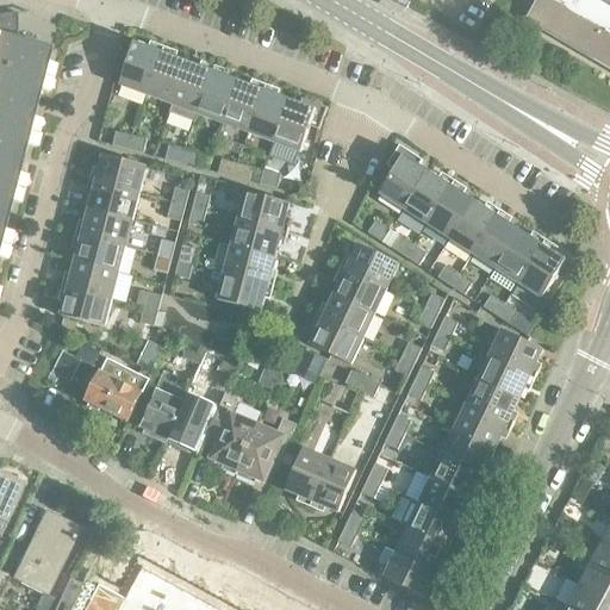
[(609,0),(536,0),(526,20),(609,70),(609,0)]
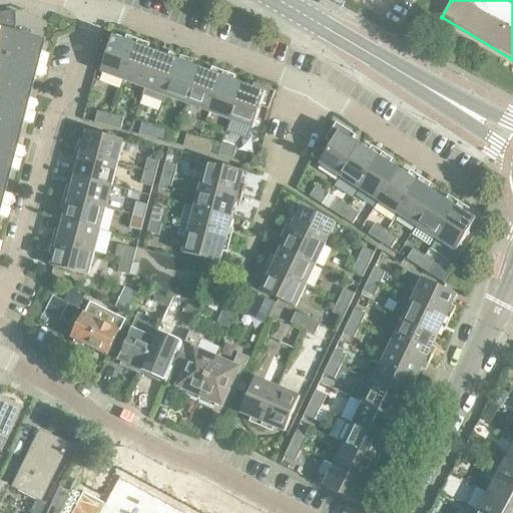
[(0,205),(3,193),(43,40),(7,31),(8,29),(7,29),(12,13),(14,12),(14,11),(0,12),(0,205)]
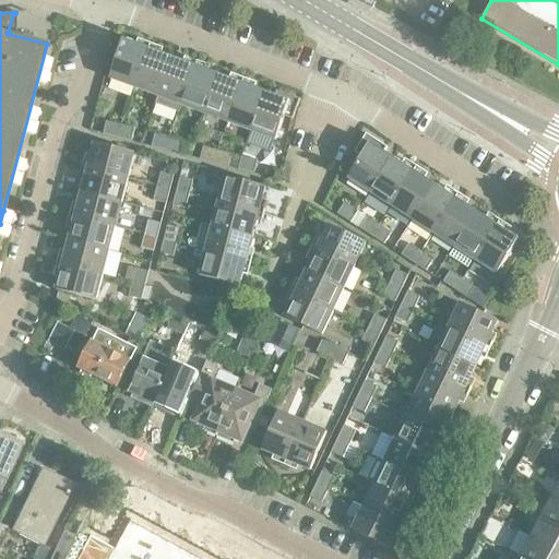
[(133,87),(150,43),(141,39),(139,45),(123,39),(109,79),(133,87)]
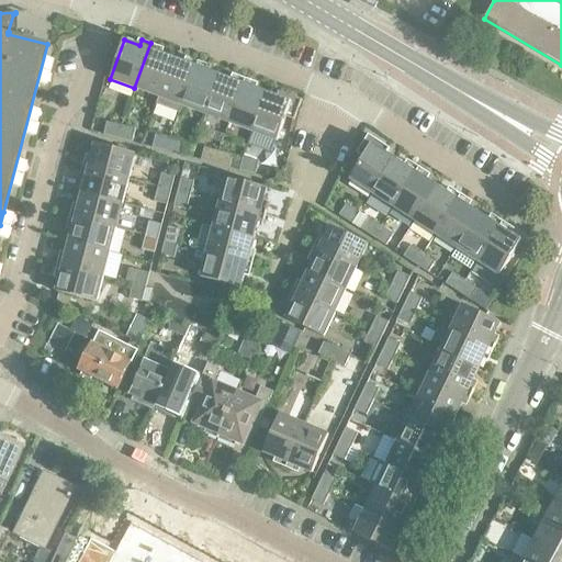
[(150,43),(134,88),(158,97),(172,57),(159,53),(161,47),(150,43)]
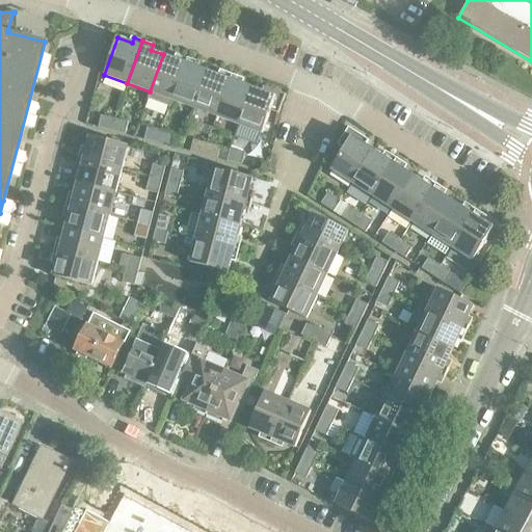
[(163,54),(150,91),(147,99),(169,107),(173,100),(188,57),(179,54),(177,59),(163,54)]
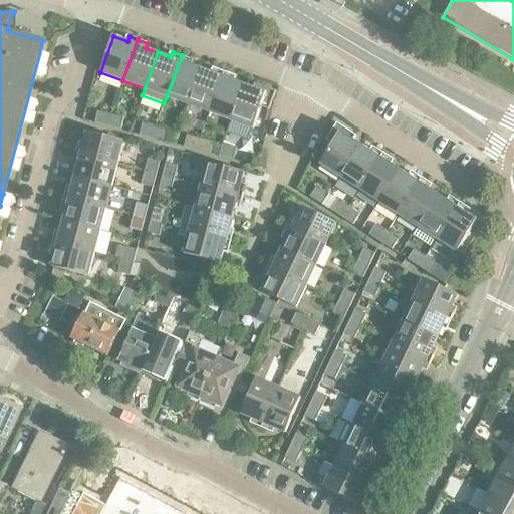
[(188,104),(201,68),(189,64),(190,59),(182,55),(167,96),(188,104)]
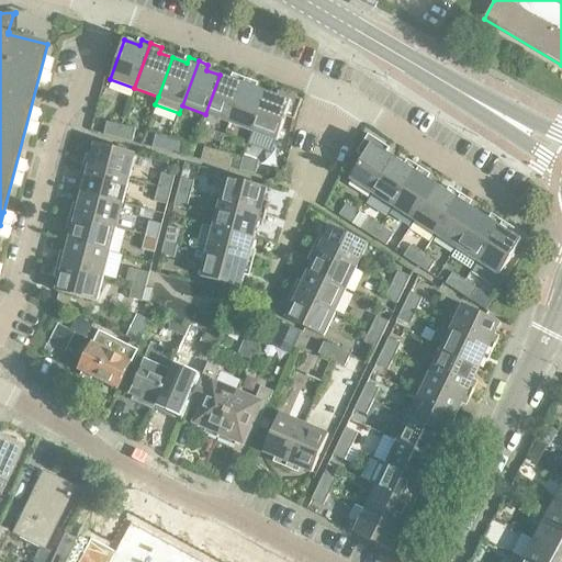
[(220,75),(205,114),(229,123),(245,78),(235,75),(234,80),(220,75)]
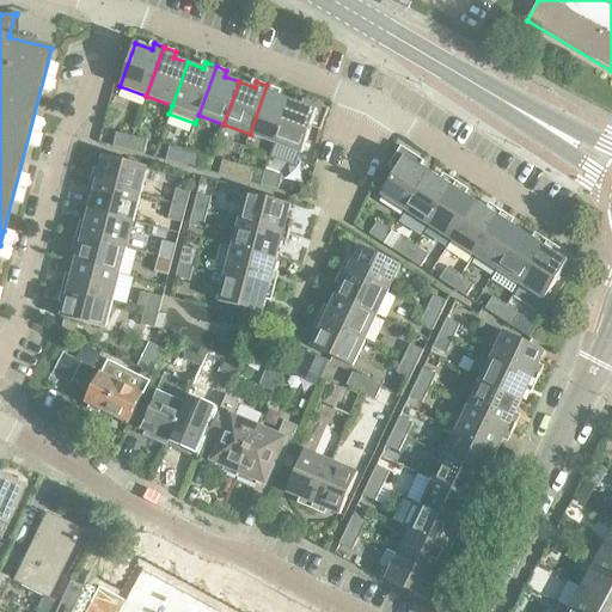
[(267,85),(250,134),(275,144),(291,101),(275,95),(277,90),(267,85)]
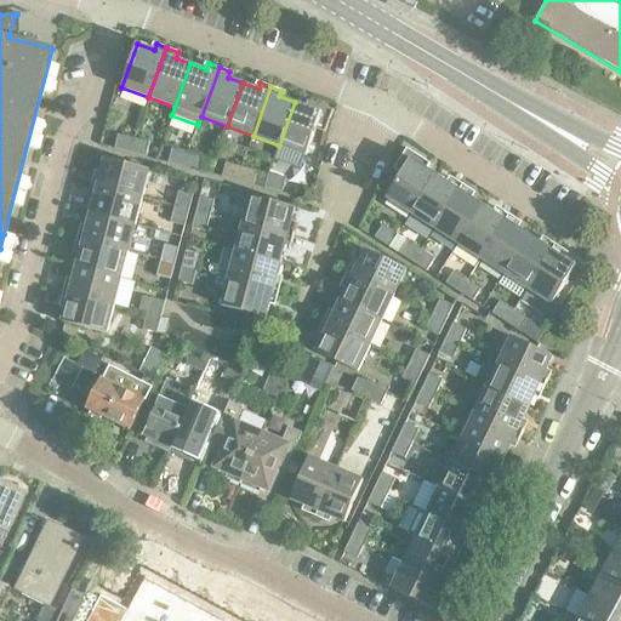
[(295,102),(279,146),(306,155),(315,130),(325,132),(334,109),(307,101),(305,106),(295,102)]
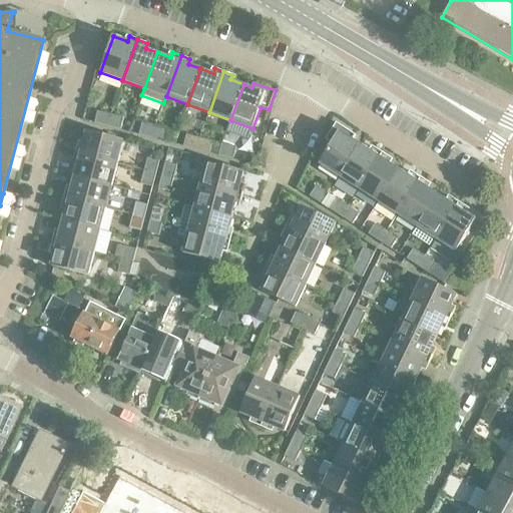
[(107,126),(110,114),(98,111),(95,123),(107,126)]
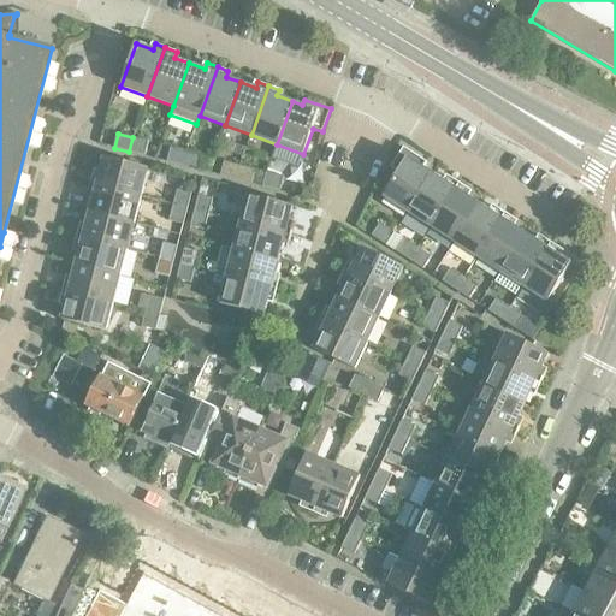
[(132,137),(129,152),(144,155),(149,142),(132,137)]
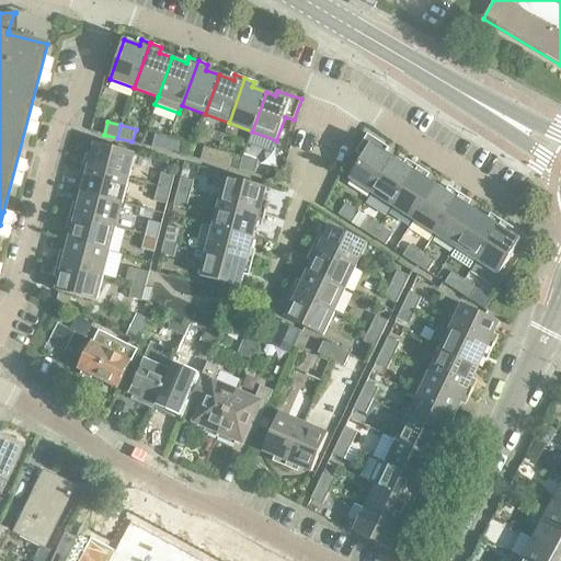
[(167,151),(170,138),(156,134),(152,147),(167,151)]
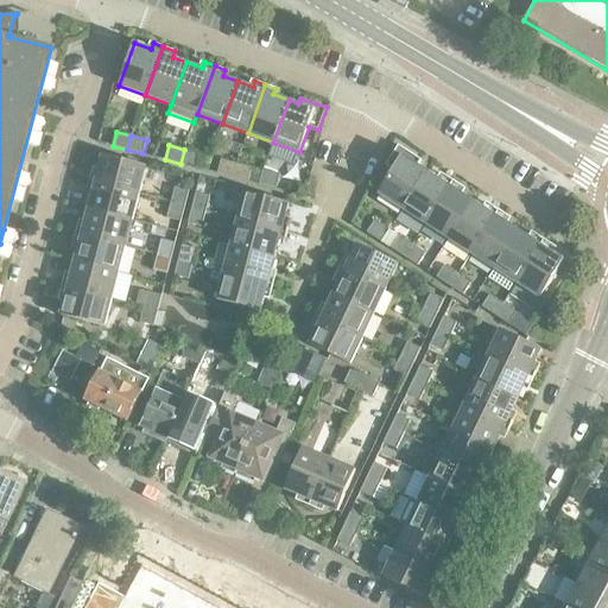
[(403,209),(428,171),(418,165),(422,160),(399,145),(386,165),(394,171),(379,194),(403,209)]
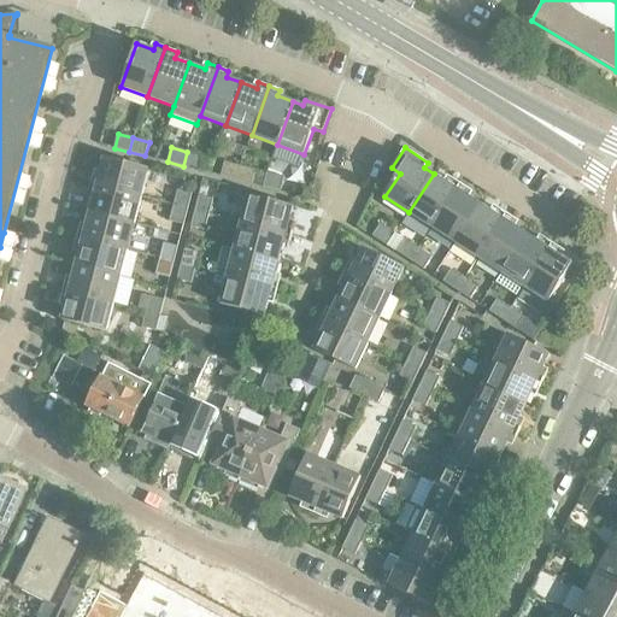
[(187,152),(183,166),(199,170),(203,156),(187,152)]
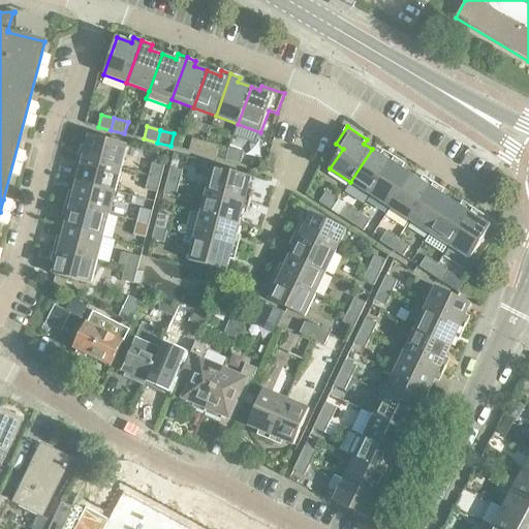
[(78,156),(121,168),(127,145),(89,134),(85,150),(80,148),(78,156)]
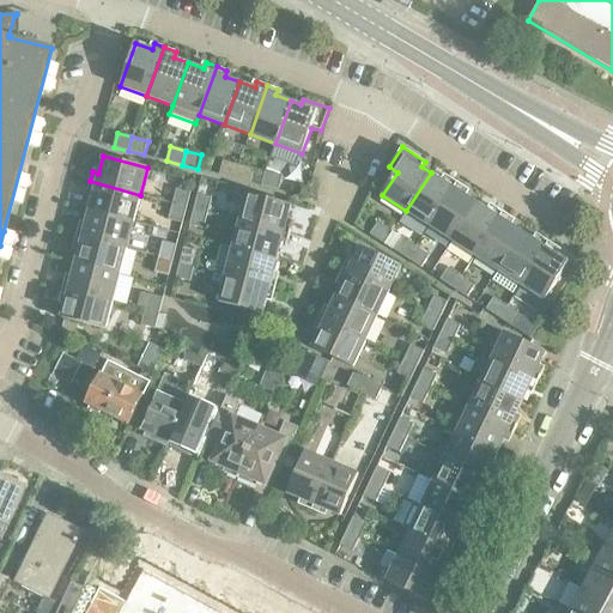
[(235,178),(238,164),(223,161),(219,175),(235,178)]
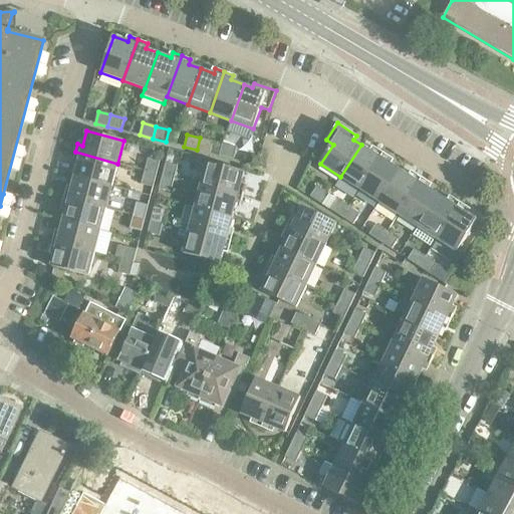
[(200,138),(197,150),(210,153),(213,142),(200,138)]
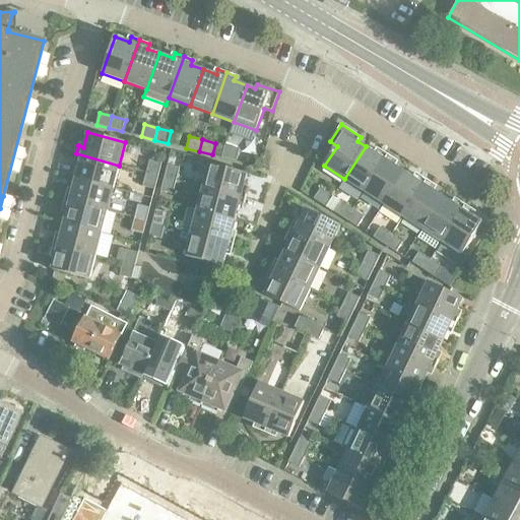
[(221,157),(237,161),(240,149),(224,145),(221,157)]
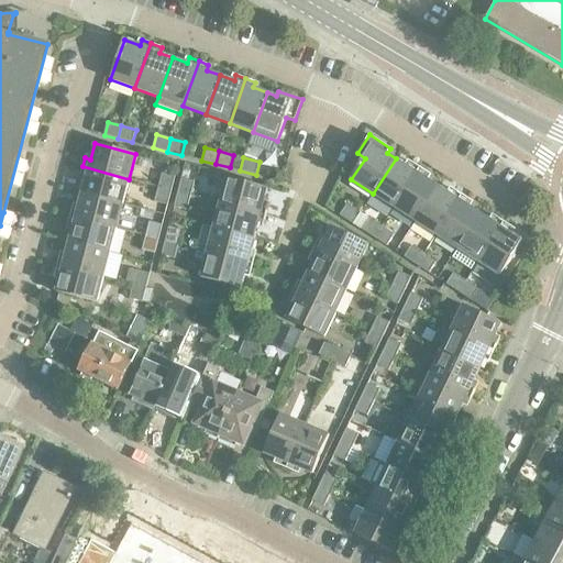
[(394,208),(420,167),(414,164),(411,168),(396,158),(373,194),(394,208)]
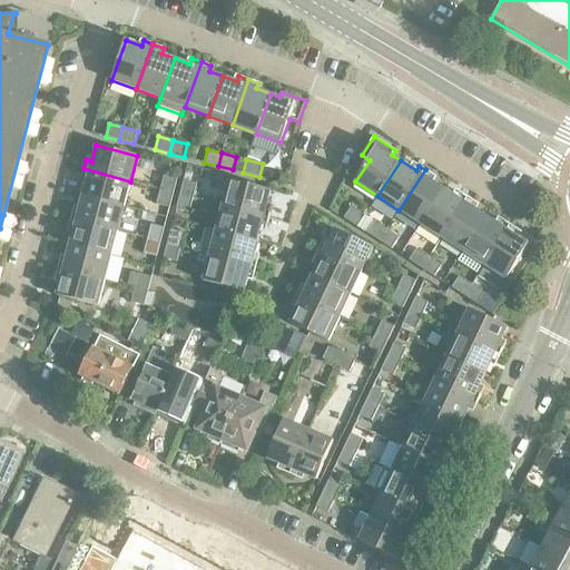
[(82,195),(124,206),(130,182),(84,168),(80,179),(86,182),(82,195)]
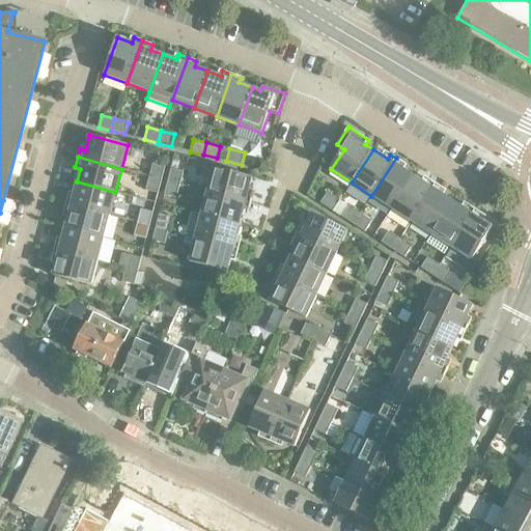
[(396,158),(371,196),(392,208),(413,175),(399,166),(402,162),(396,158)]
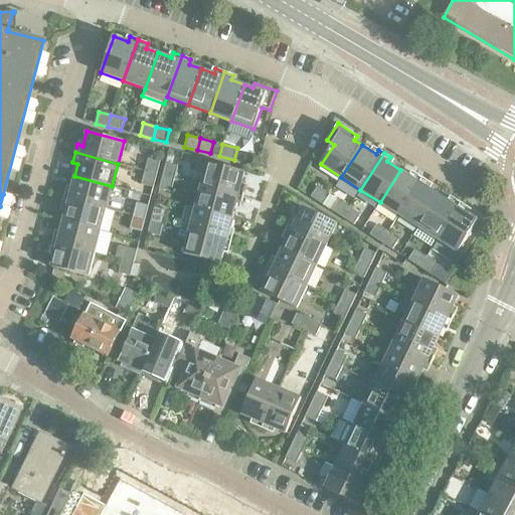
[(145,171),(157,174),(160,161),(149,158),(145,171)]
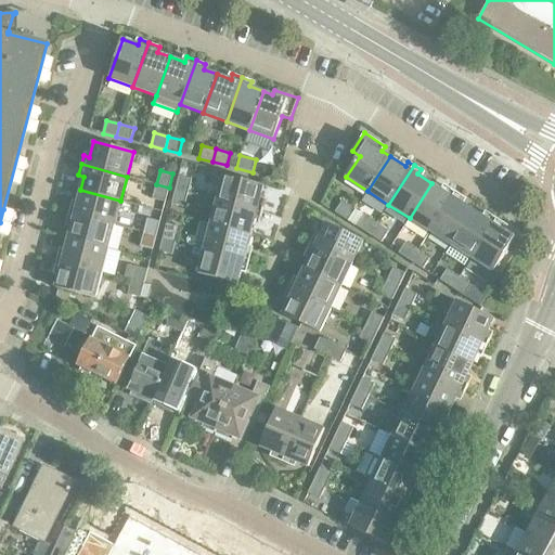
[(176,190),(189,193),(192,179),(179,176),(176,190)]
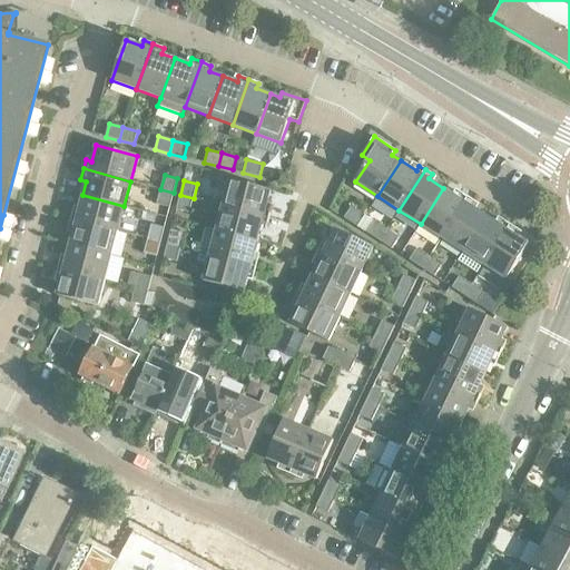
[(271,190),(231,180),(223,206),(269,217),(272,208),(267,207),(271,190)]
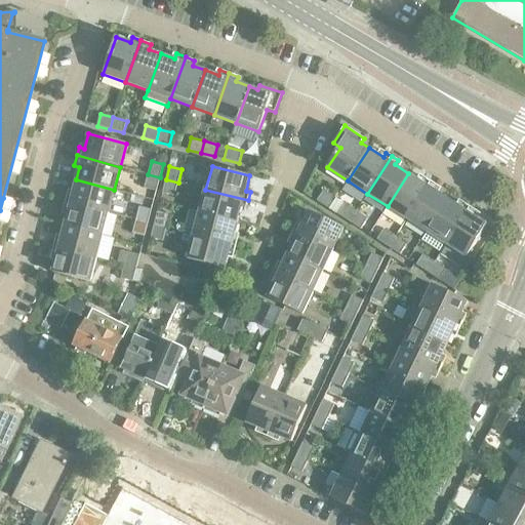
[(408,173),(388,206),(407,218),(431,182),(422,176),(420,180),(408,173)]
